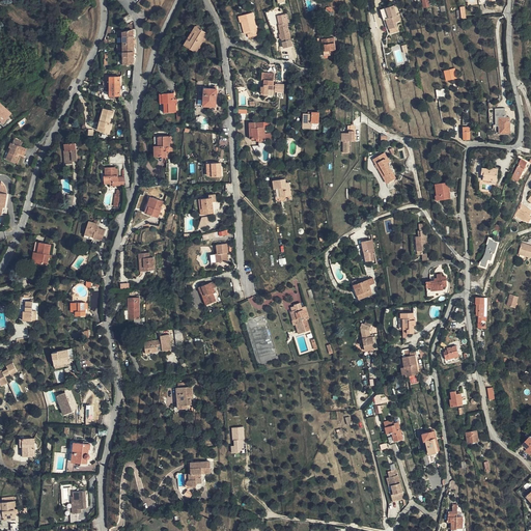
[(380,9),(383,20),(386,20),(389,29),(396,27),(395,23),(399,21),(397,16),(396,16),(393,5),(388,7),(380,9)]
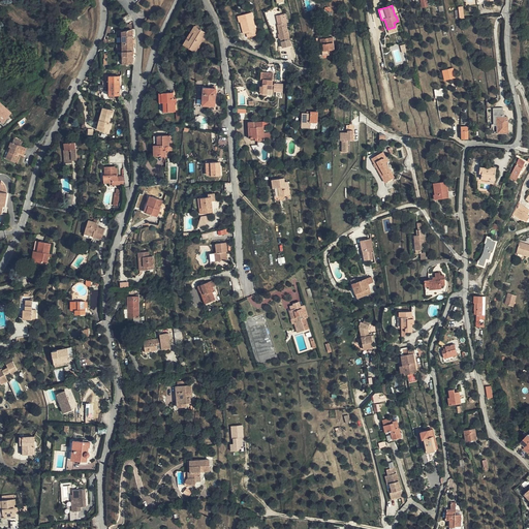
[(251,12),(240,16),(241,22),(244,34),(247,33),(248,38),(257,35),(251,12)]
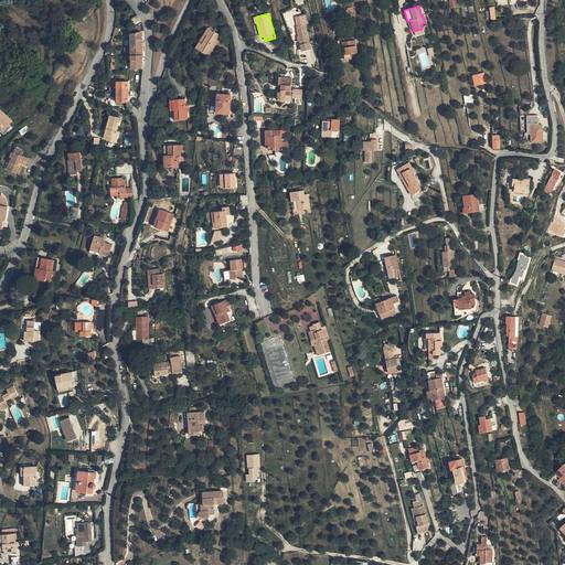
[(296,18),(298,25),(304,24),(306,24),(304,16),(296,18)]
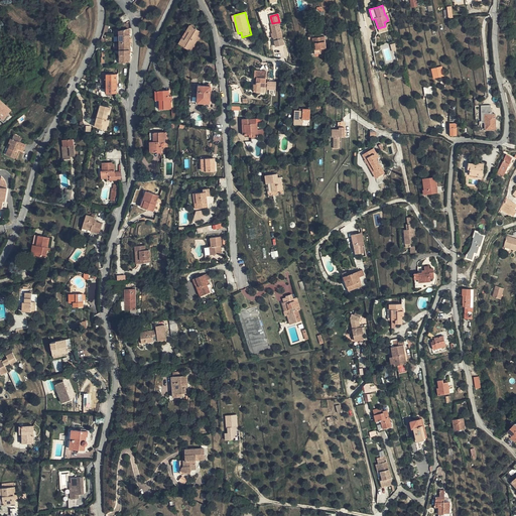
[(277,22),(272,23),(271,24),(276,47),(284,45),(279,24),(278,25),(277,22)]
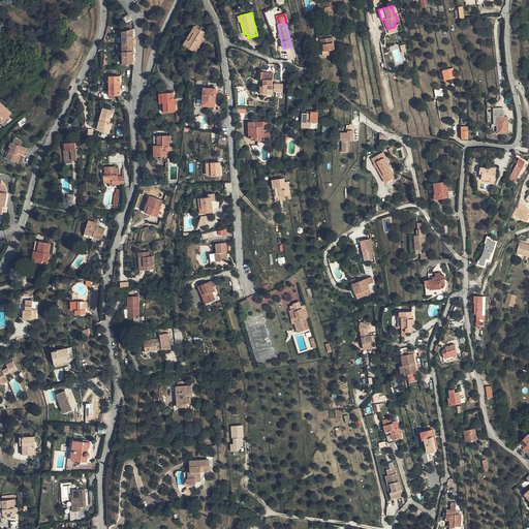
[(207,33),(195,26),(184,44),(196,52),(207,33)]
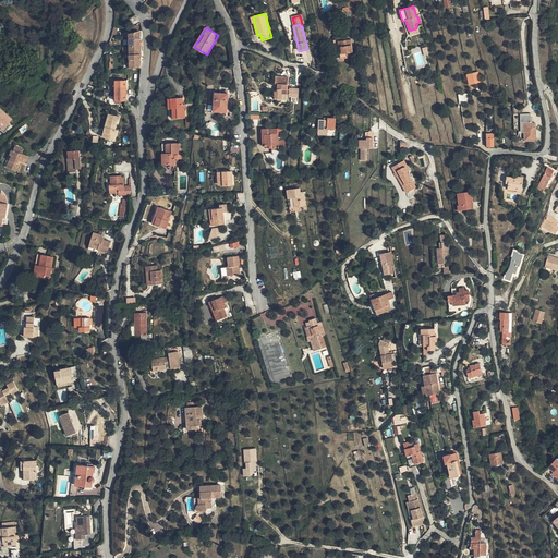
[(141,31),(134,33),(130,34),(130,68),(140,67),(141,60),(141,31)]
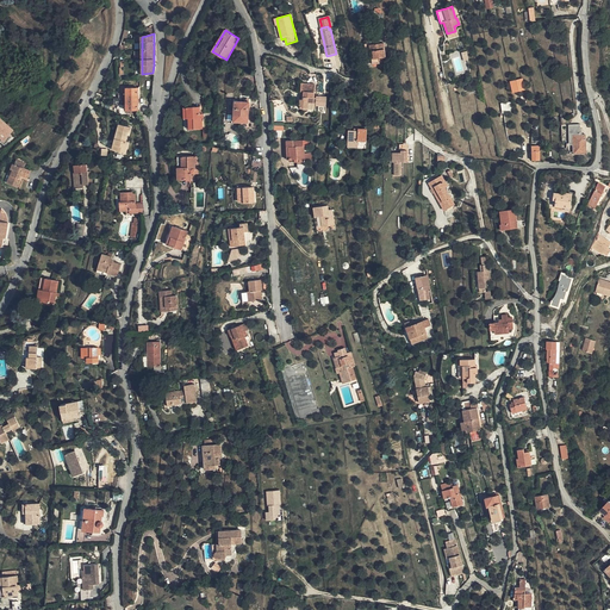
[(384,43),(371,45),(371,51),(373,51),(374,58),(379,58),(380,63),(386,62),(384,43)]
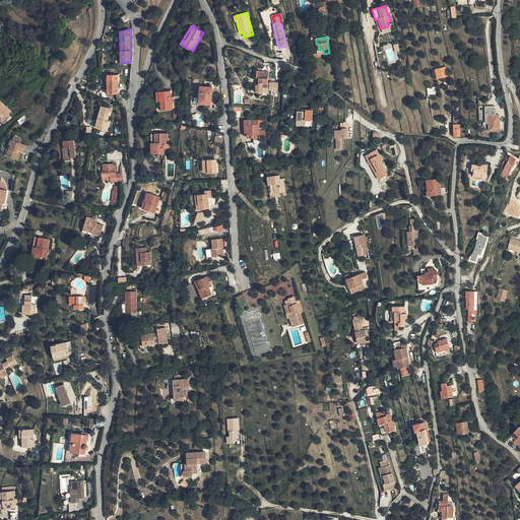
[(257,71),(257,78),(259,78),(259,84),(256,84),(256,92),(262,92),(263,87),(267,87),(269,72),(257,71)]
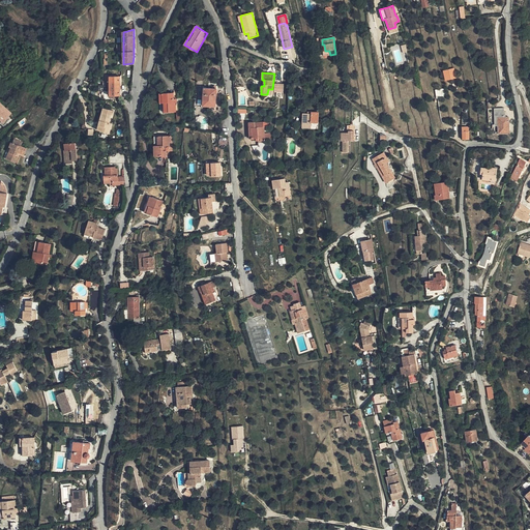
[(120,95),(120,77),(110,77),(110,95),(120,95)]
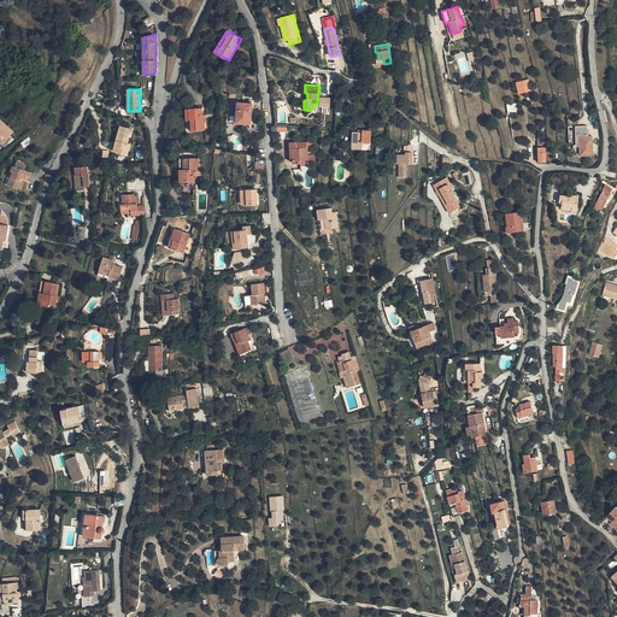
[(253,104),(250,104),(236,103),(235,125),(244,125),(244,130),(245,130),(245,131),(251,131),(252,124),(251,124),(253,104)]
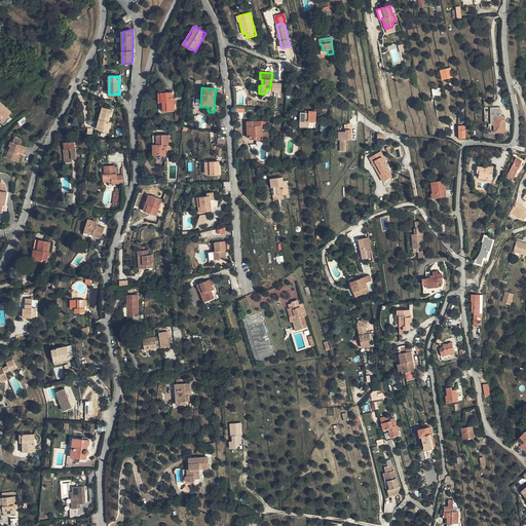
[(161,92),(161,102),(162,102),(163,111),(175,111),(175,102),(175,101),(174,101),(173,99),(173,91),(161,92)]
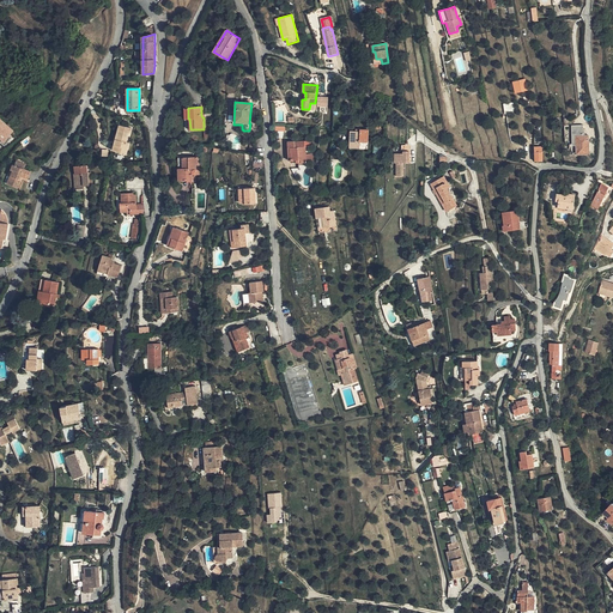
[(14,131),(0,117),(0,140),(4,143),(14,131)]
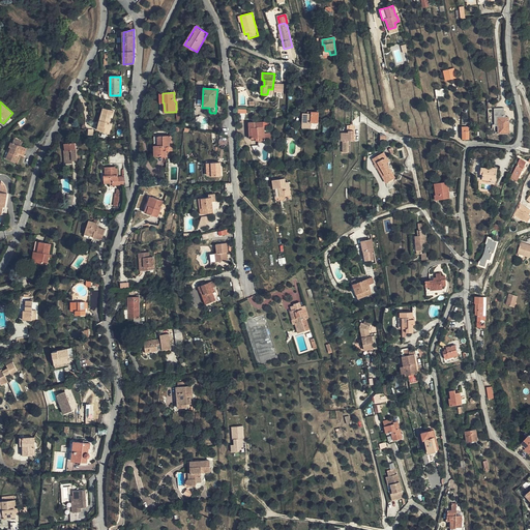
[(104,121),(100,120),(97,130),(110,134),(112,123),(110,122),(112,115),(113,115),(114,111),(104,108),(101,118),(104,118),(104,121)]
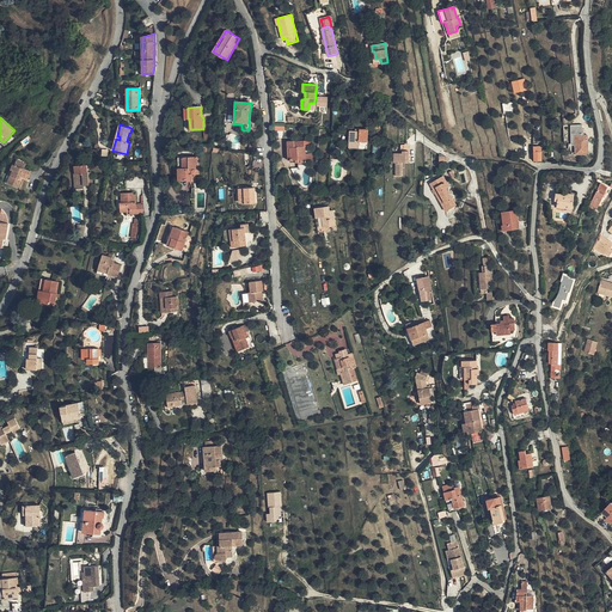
[(588,154),(588,135),(585,135),(582,135),(582,129),(582,124),(573,124),(573,128),(570,128),(571,133),(573,134),(573,136),(575,136),(575,145),(575,154),(588,154)]
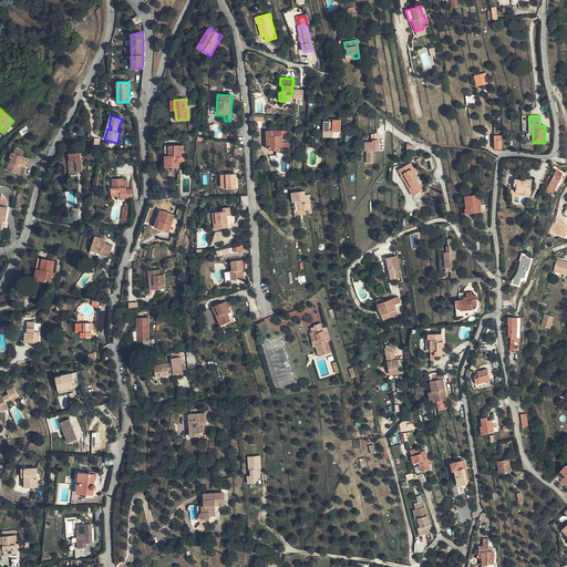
[(325,121),(323,136),(332,137),(333,131),(341,132),(341,120),(333,120),(333,122),(325,121)]
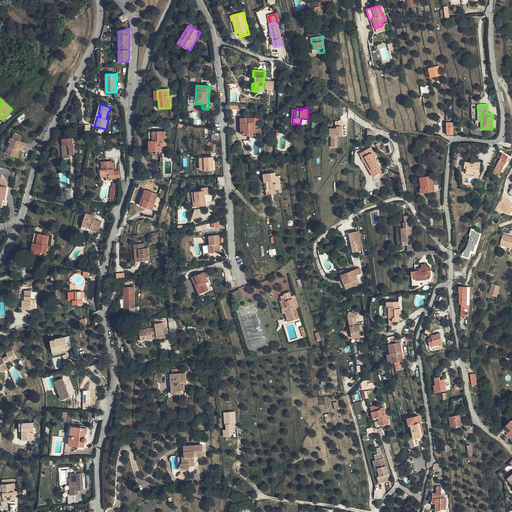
[(246,118),(240,118),(241,124),(243,124),(243,134),(248,134),(249,134),(250,136),(257,136),(256,129),(256,119),(254,119),(254,118),(246,118)]
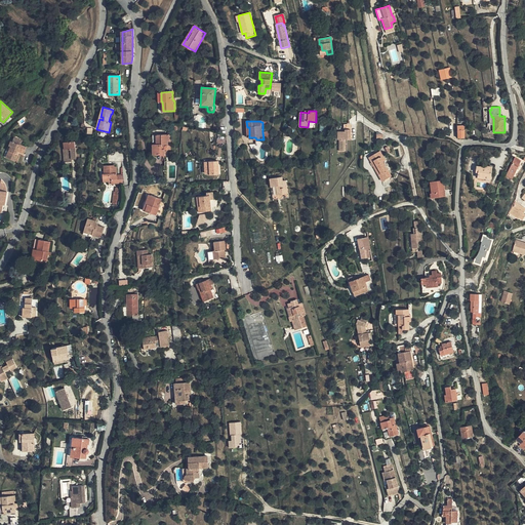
[(346,131),(344,131),(344,134),(338,134),(338,139),(339,139),(339,151),(347,151),(347,139),(351,139),(351,129),(346,129),(346,131)]
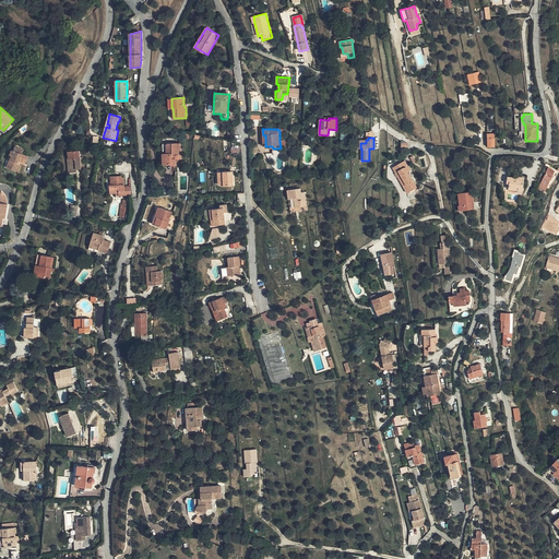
[(180,150),(180,143),(167,143),(167,154),(163,154),(163,164),(176,164),(176,158),(178,159),(179,158),(180,157),(179,156),(179,150),(180,150)]
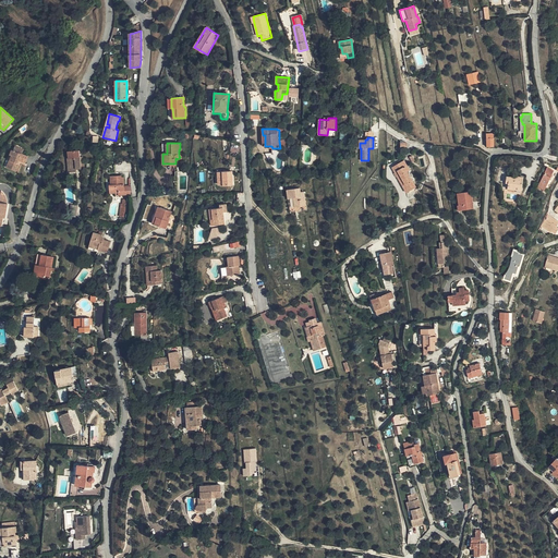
[(15,146),(13,150),(11,155),(7,167),(16,171),(20,165),(17,164),(19,160),(21,161),(25,164),(28,156),(22,154),(23,149),(15,146)]
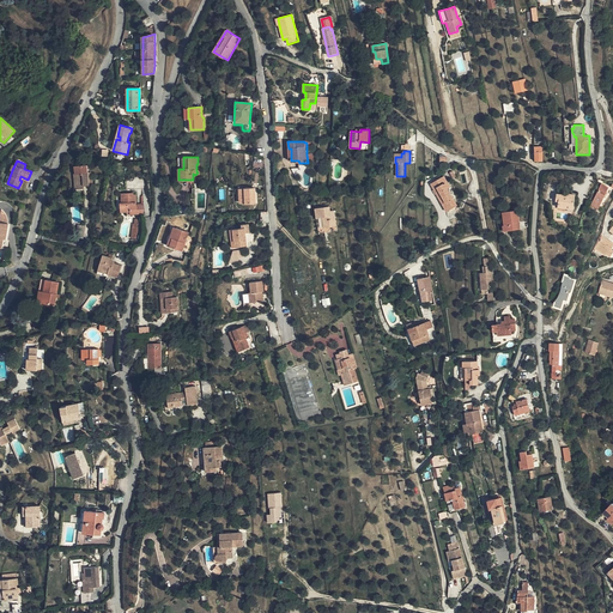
[(76,175),(74,175),(74,186),(84,184),(84,186),(90,186),(89,173),(87,165),(74,167),(76,175)]
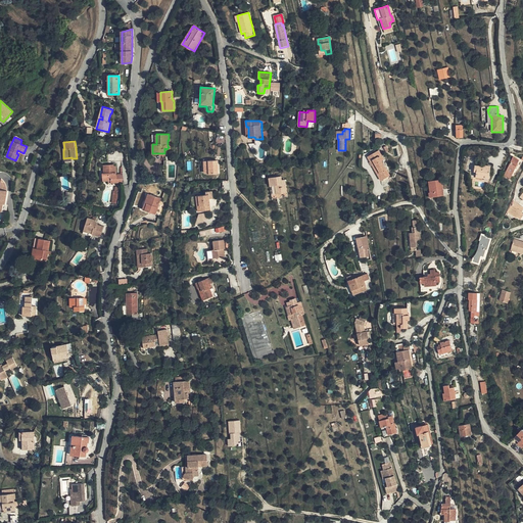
[(380,173),(378,175),(381,181),(390,176),(382,161),(384,160),(379,150),(368,156),(371,161),(373,160),(380,173)]
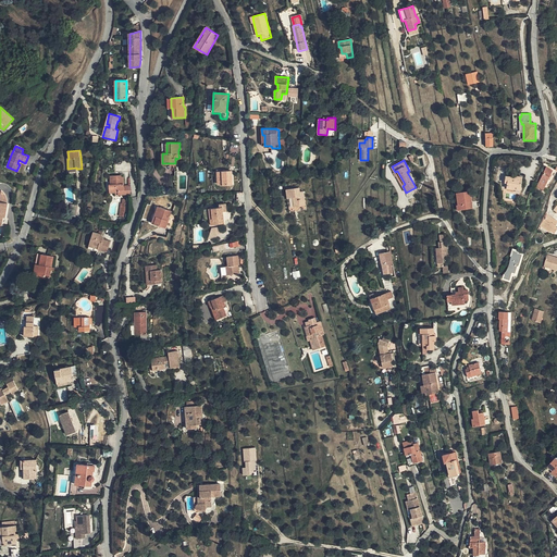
[(553,171),(547,168),(537,187),(543,190),(553,171)]
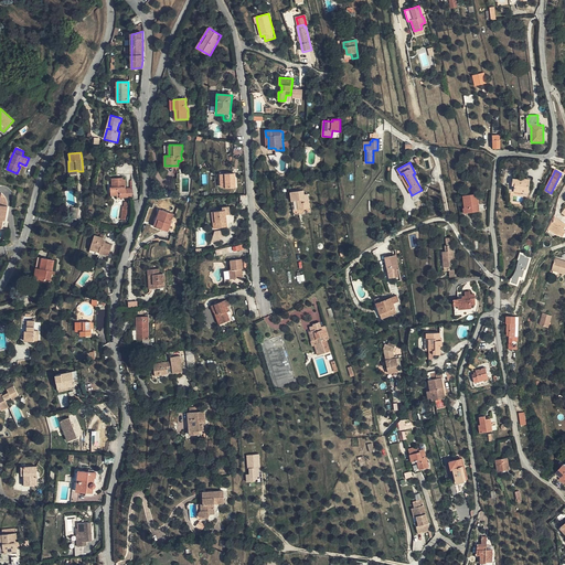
[(235,173),(223,173),(224,187),(224,188),(236,188),(235,173)]
